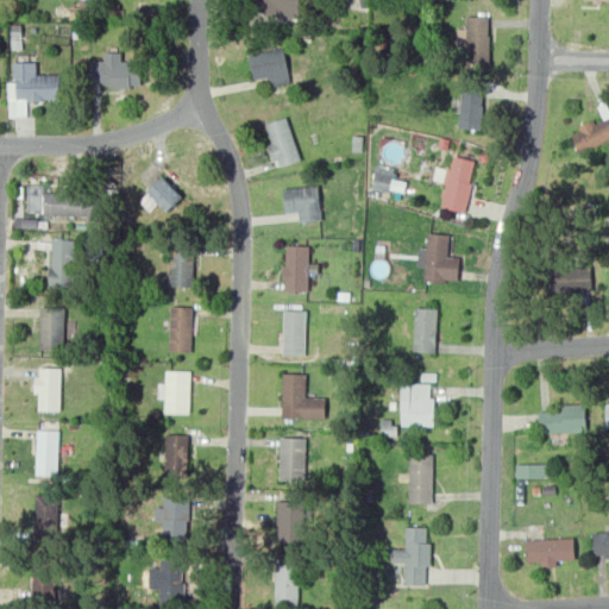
[(271,0),(271,13),(297,13),(297,0),(271,0)]
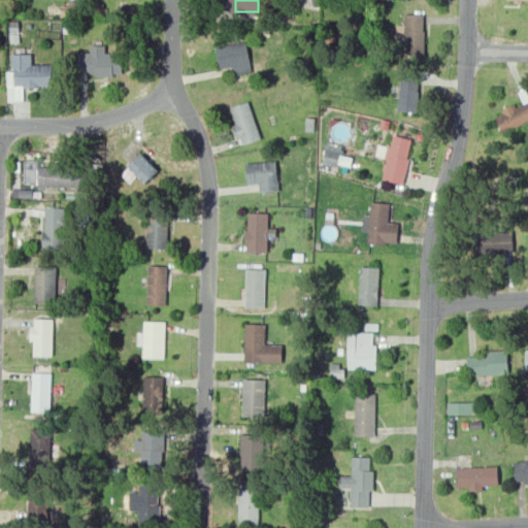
[(402,50),(404,11),(426,12),(424,51),(402,50)]
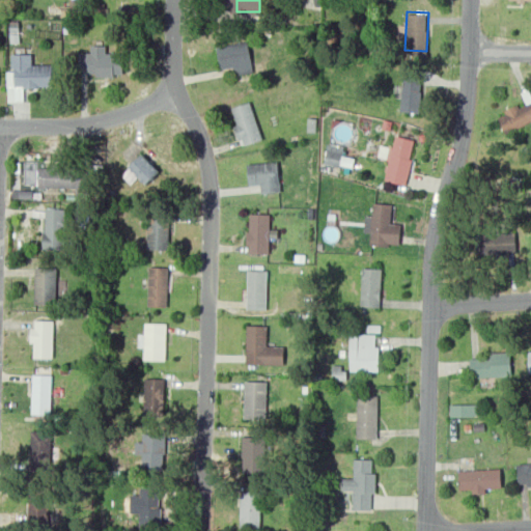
[(259,70),(236,75),(233,64),(224,67),(219,46),(251,37),(259,70)]
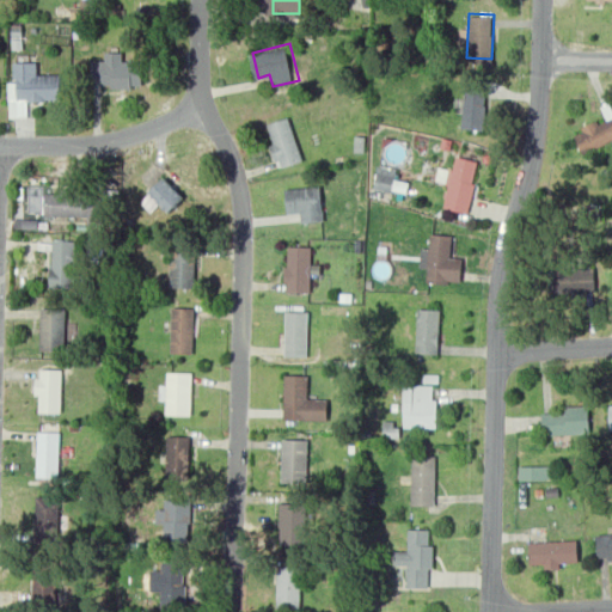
[(145,84),(96,85),(95,60),(109,59),(109,49),(127,49),(127,61),(144,61),(145,84)]
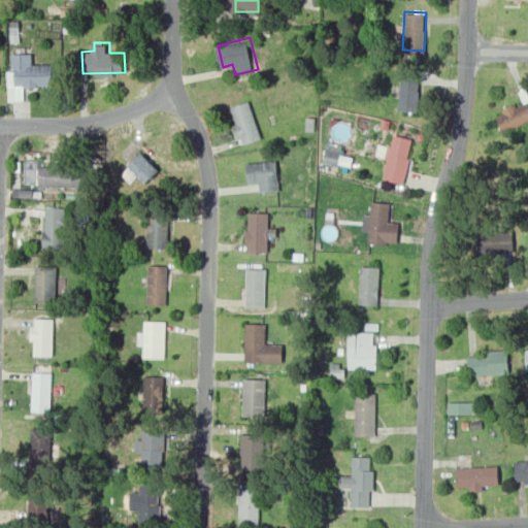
[(10,52),(11,65),(6,65),(7,81),(53,81),(52,63),(35,64),(35,51),(10,52)]
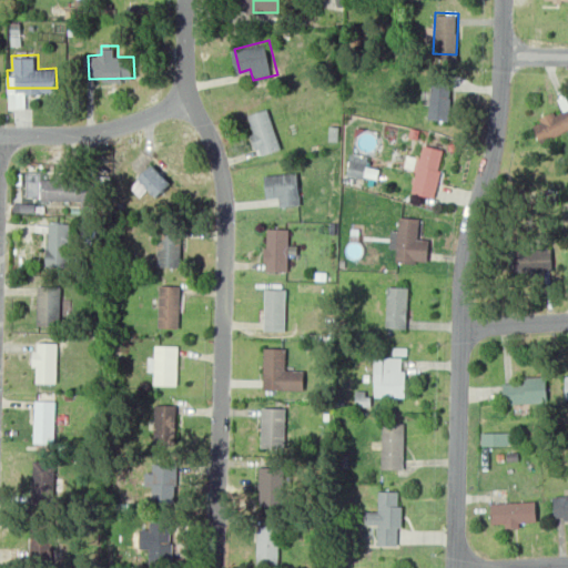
[(432,117),(434,75),(457,78),(455,118),(432,117)]
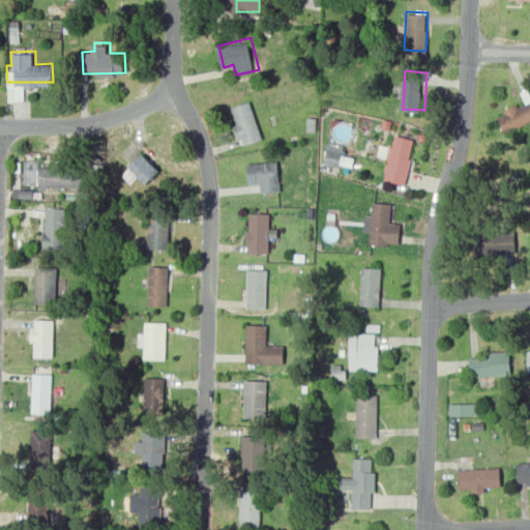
[(242,145),(234,108),(256,102),(264,140),(242,145)]
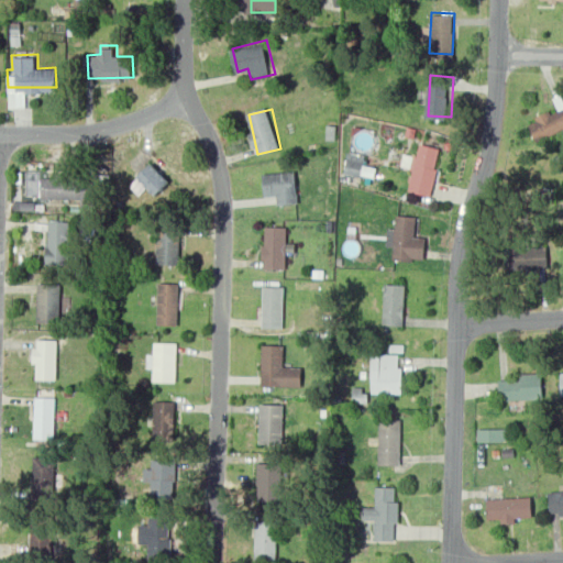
[(562,110),(533,122),(553,174),(562,169),(562,140),(561,134),(562,133),(562,110)]
